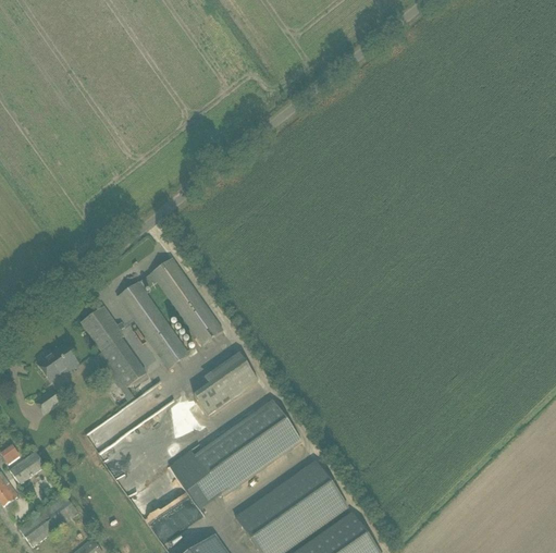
[(204,343),(224,329),(173,257),(119,295),(170,367),(190,352),(146,289),(159,280),(204,343)]
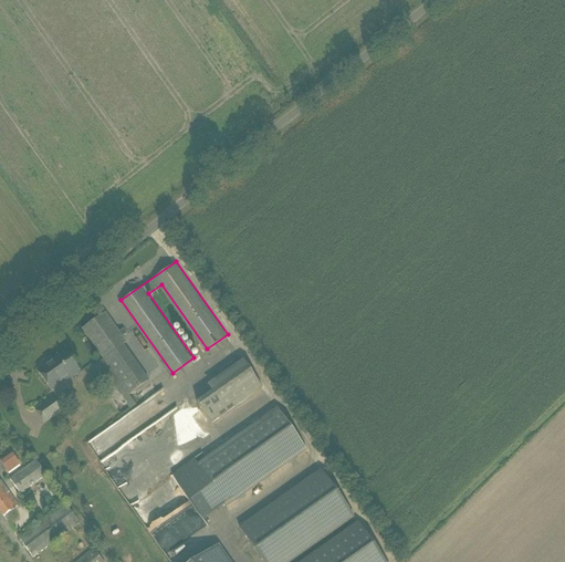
[(106,311),(84,326),(90,335),(129,391),(149,377),(125,342),(127,340),(123,333),(128,331),(125,325),(119,329),(113,320),(106,311)]
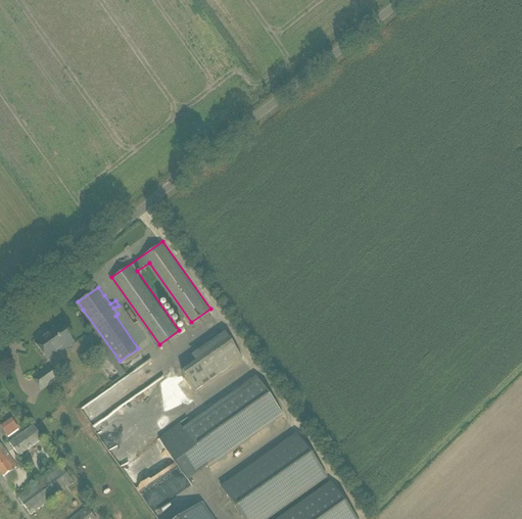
[(48,357),(74,340),(62,322),(37,340),(48,357)]
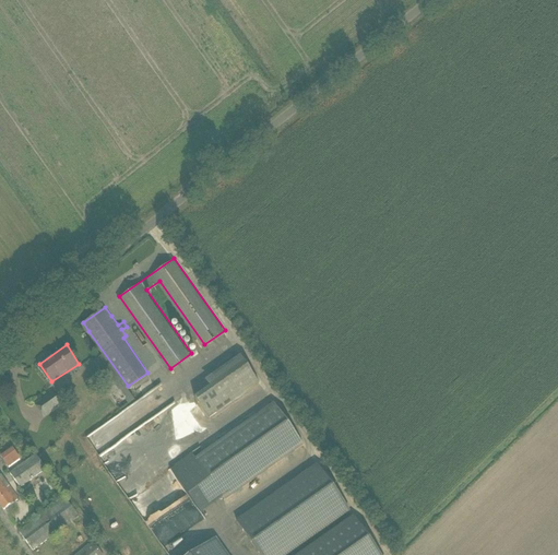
[(237,356),(192,389),(206,410),(251,376),(237,356)]
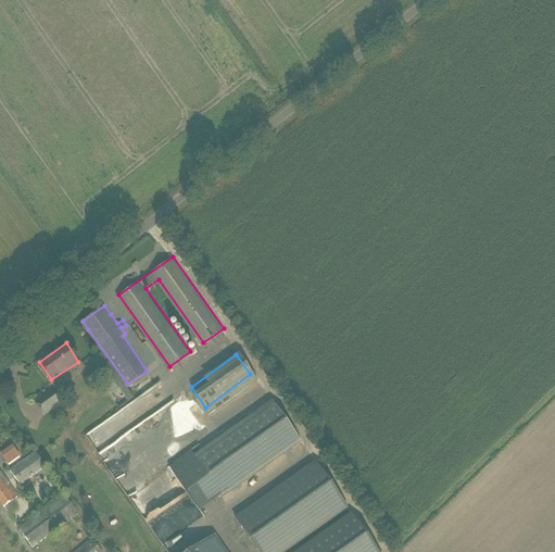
[(52,387),(47,391),(55,404),(62,401),(52,387)]
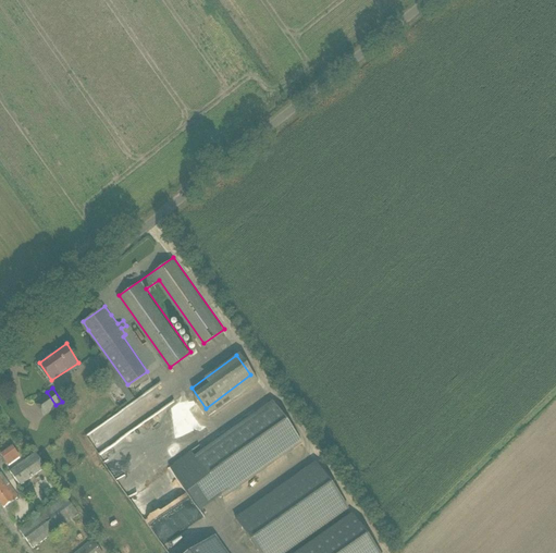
[(139,421),(174,398),(169,390),(148,404),(144,398),(138,402),(135,396),(126,402),(139,421)]
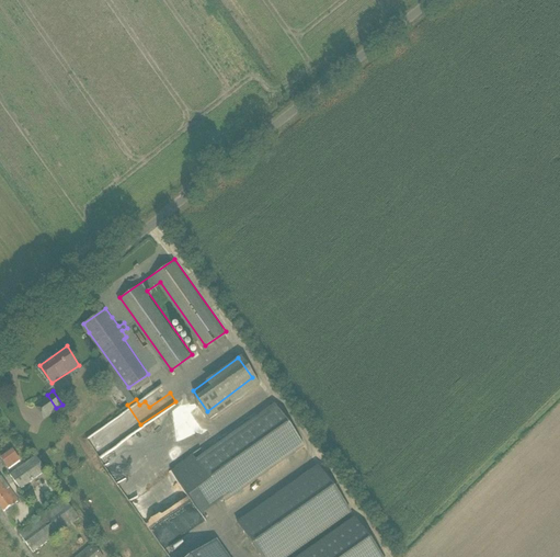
[(306,444),(276,401),(196,457),(194,454),(172,468),(203,512),(224,498),(226,500),(306,444)]
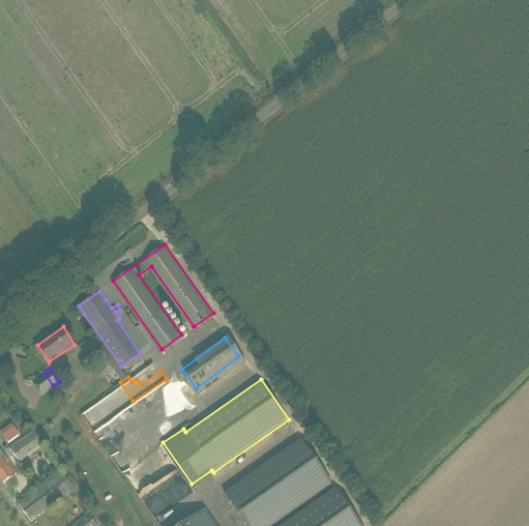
[(10,440),(22,432),(16,425),(12,421),(2,430),(10,440)]
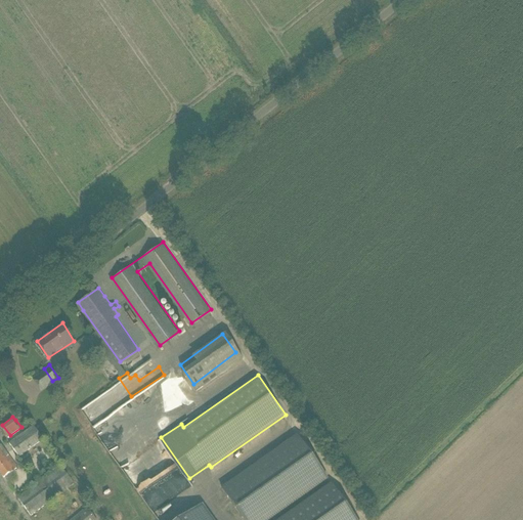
[(19,455),(44,437),(34,423),(9,440),(19,455)]
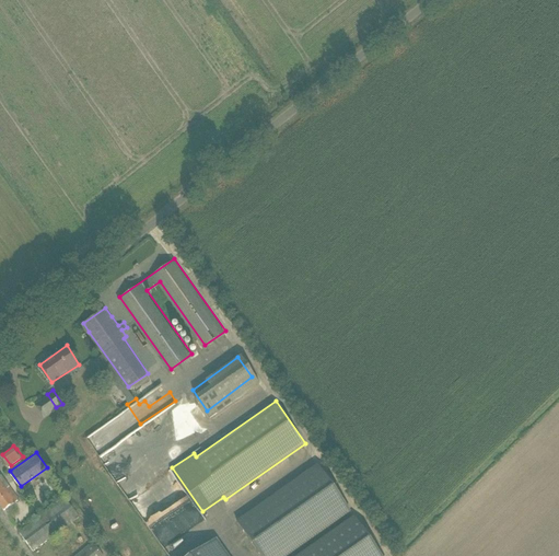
[(263,555),(283,555),(351,509),(318,462),(237,519),(263,555)]
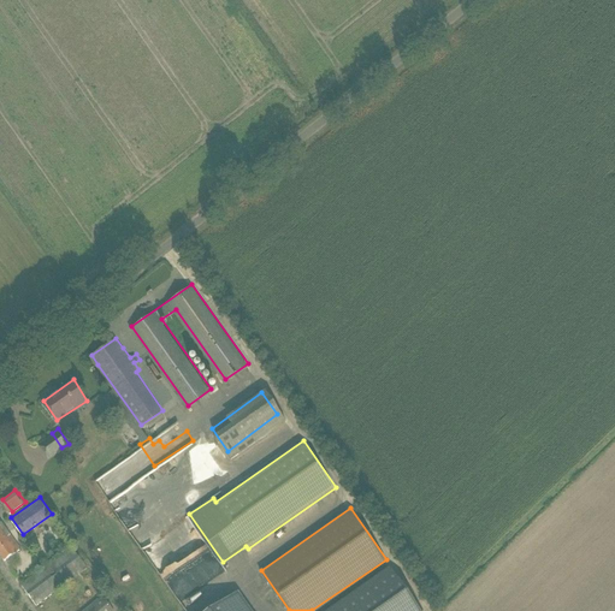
[(4,520),(0,522),(0,550),(5,557),(21,545),(4,520)]
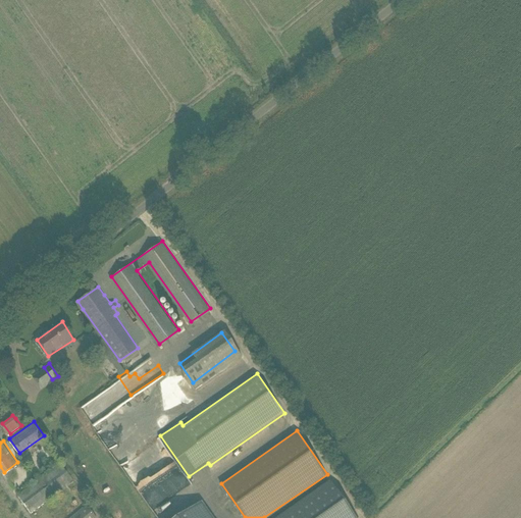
[(32,511),(74,479),(61,461),(59,463),(54,458),(48,463),(52,468),(17,494),(32,511)]
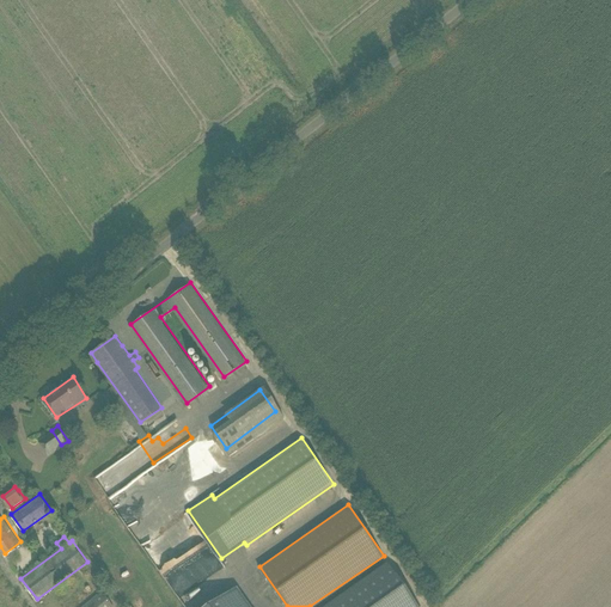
[(420,606),(388,560),(321,606),(420,606)]
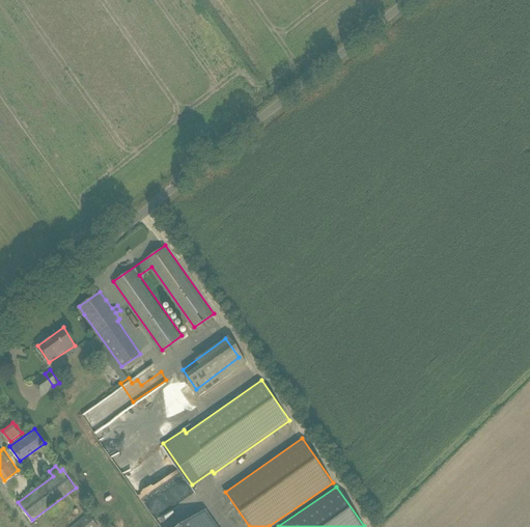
[(220,526),(206,507),(177,526),(220,526)]
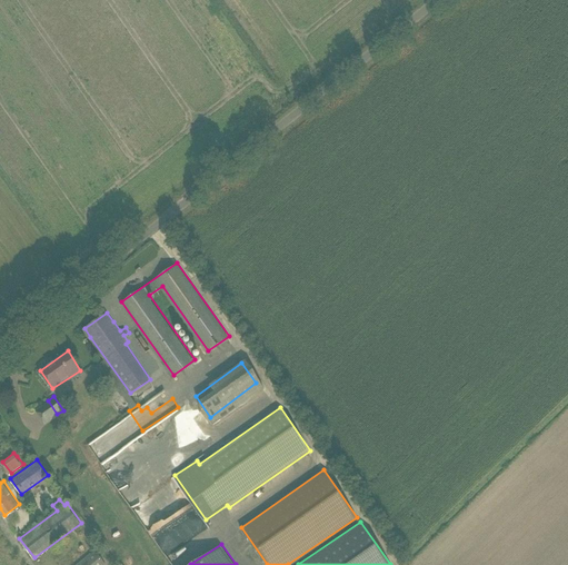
[(103,564),(107,563),(95,548),(75,564),(103,564)]
